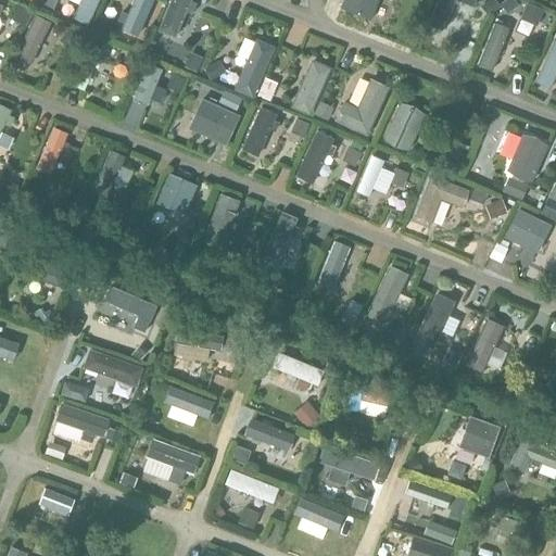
[(22,0),(16,13),(34,21),(42,0),(22,0)]
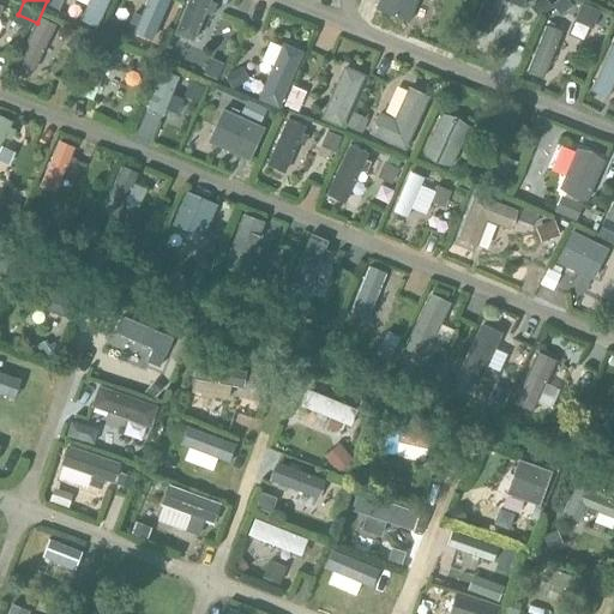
[(91,0),(80,42),(101,47),(112,0),(91,0)]
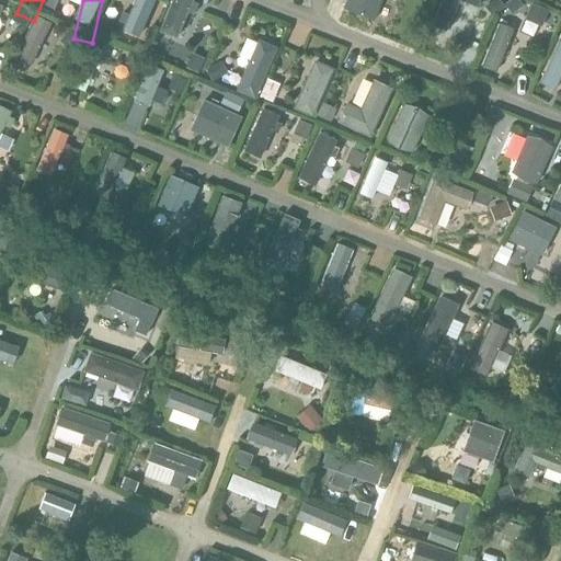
[(191,2),(191,0),(171,0),(159,32),(175,38),(185,12),(192,15),(196,4),(191,2)]
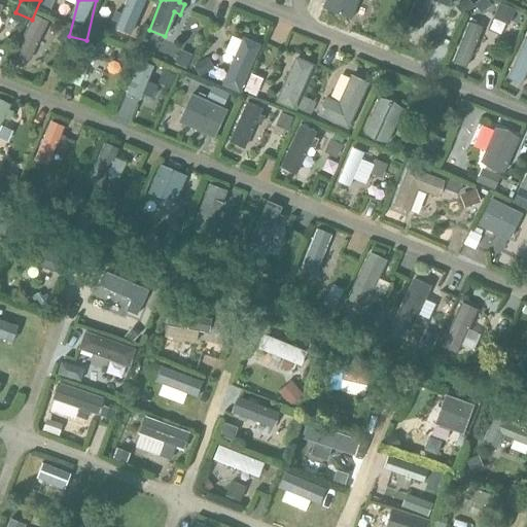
[(350,21),(358,0),(325,0),(322,9),(350,21)]
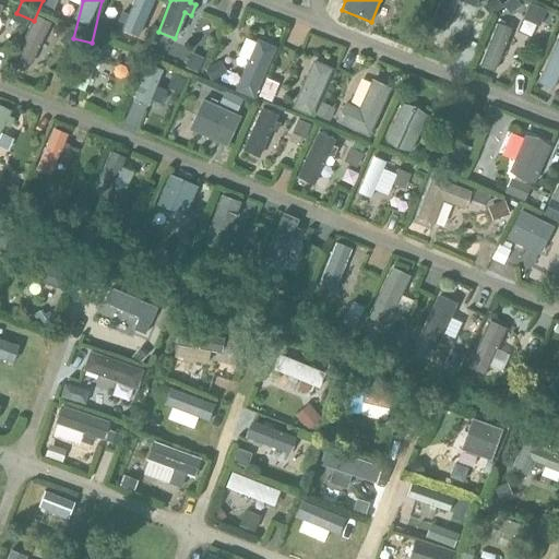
[(455,0),(474,8),(476,0),(439,0),(429,26),(443,32),(455,0)]
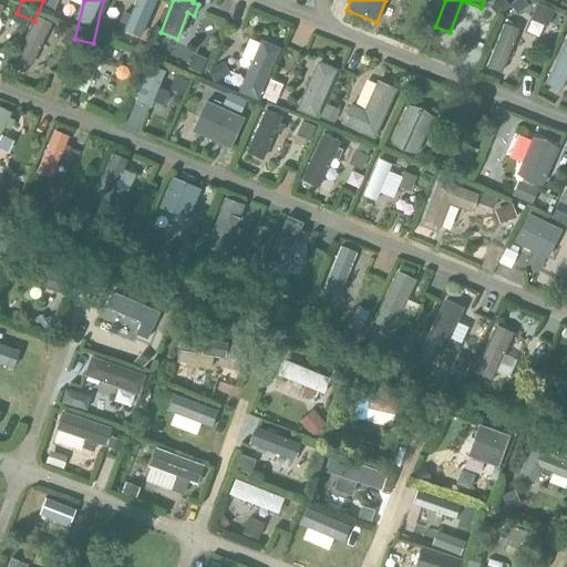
[(123,9),(110,31),(121,38),(134,16),(123,9)]
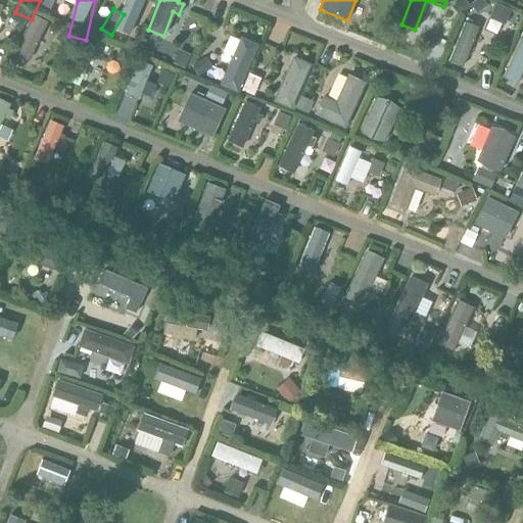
[(133,52),(150,15),(134,8),(116,45),(133,52)]
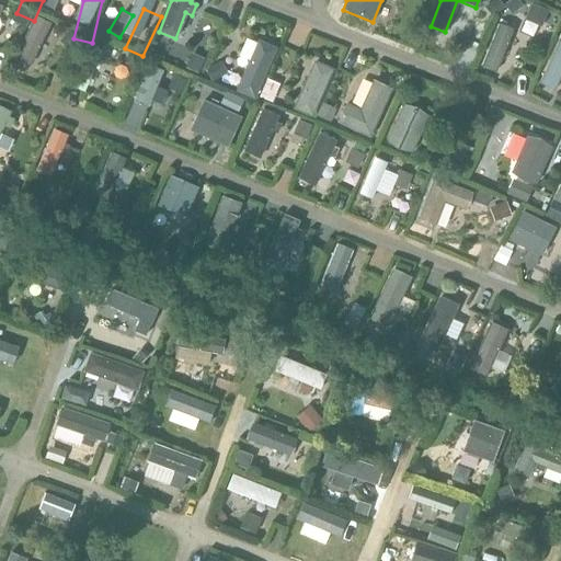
[(34,34),(14,79),(30,86),(49,41),(34,34)]
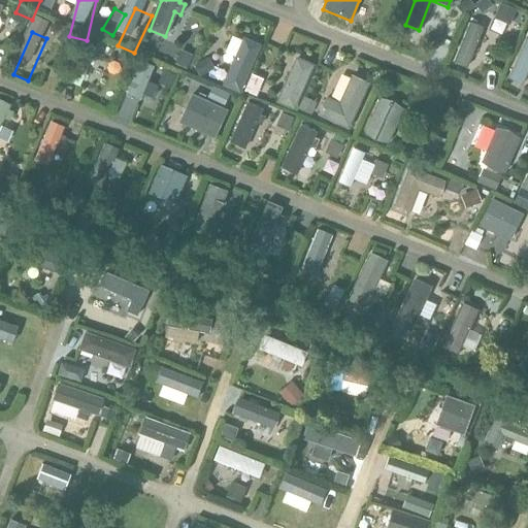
[(238,93),(260,45),(242,38),(222,86),(238,93)]
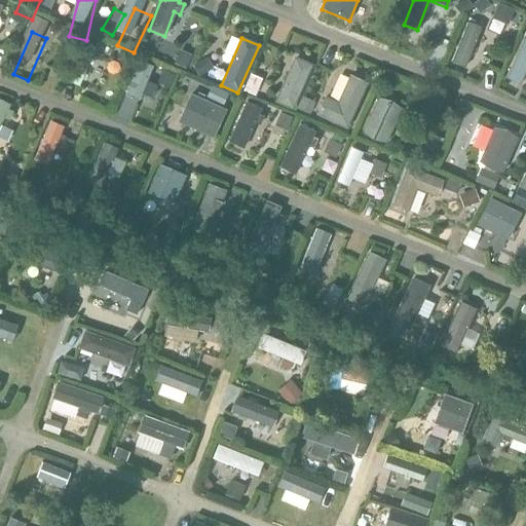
[(518,98),(525,76),(525,58),(518,54),(503,92),(518,98)]
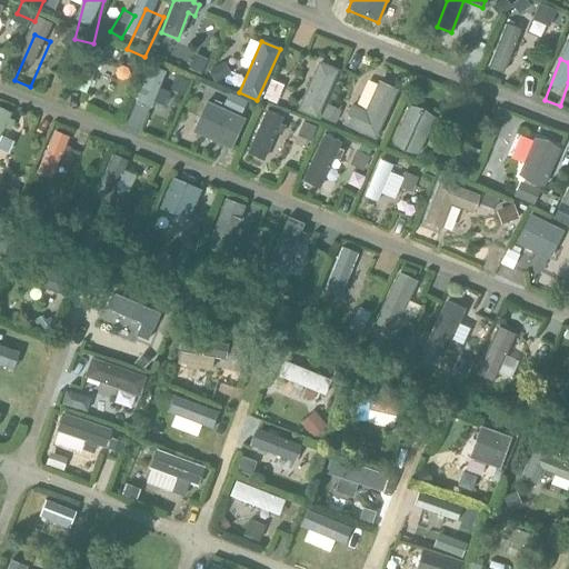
[(316,118),(337,71),(318,62),(297,110),(316,118)]
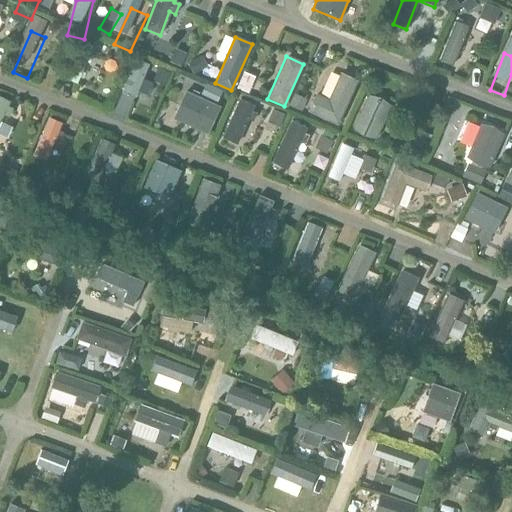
[(77,100),(92,62),(81,57),(66,95),(77,100)]
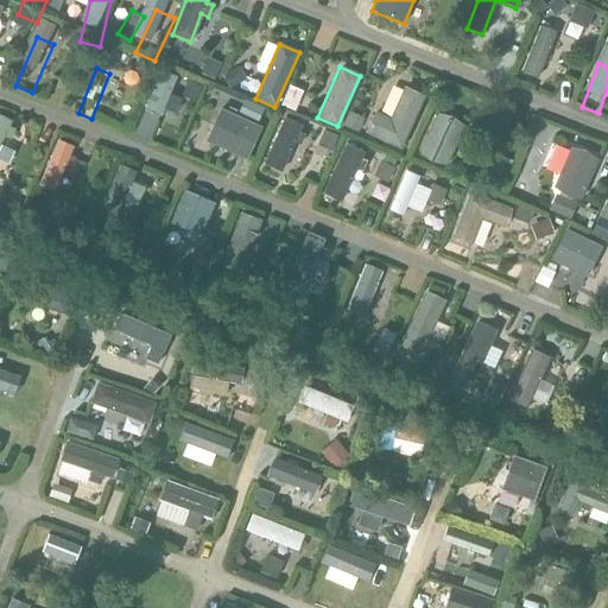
[(400,149),(424,96),(404,88),(390,119),(375,113),(366,133),(400,149)]
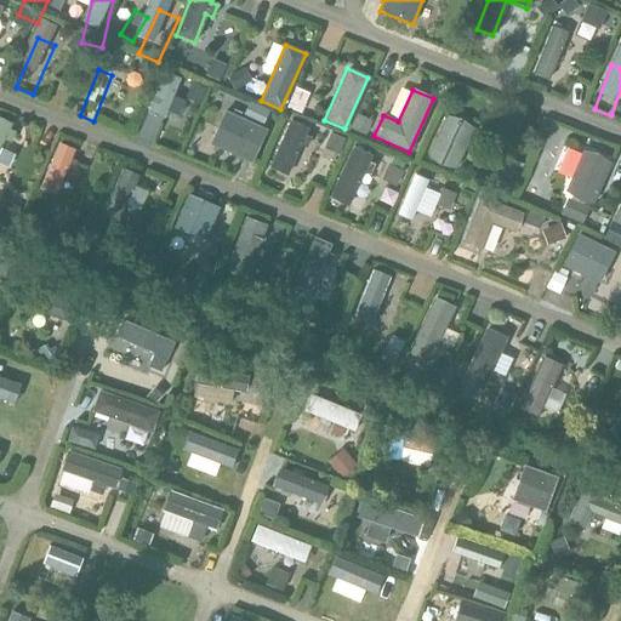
[(251,164),(267,130),(226,112),(210,146),(251,164)]
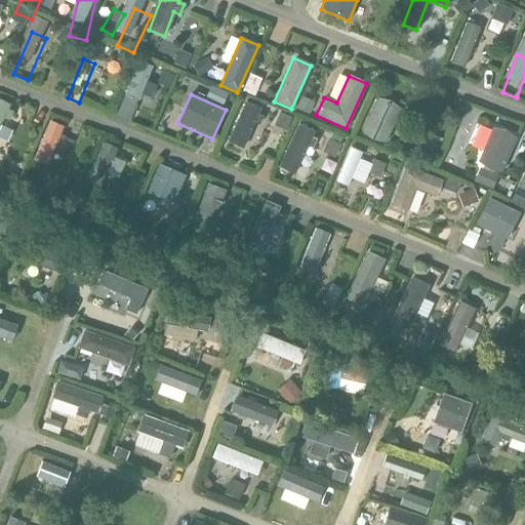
[(0,125),(10,101),(0,96),(0,125)]
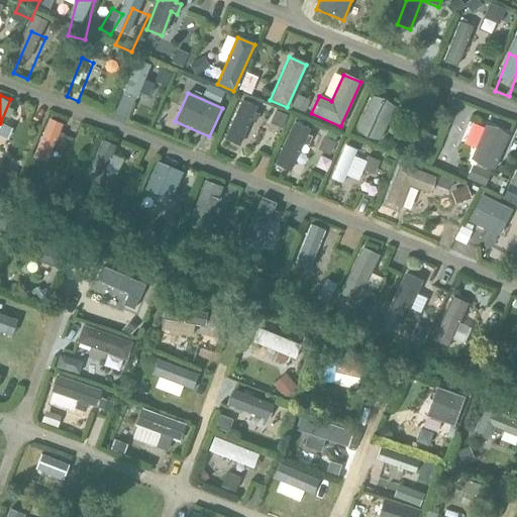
[(372,97),(355,130),(366,137),(379,140),(394,107),(383,99),(372,97)]
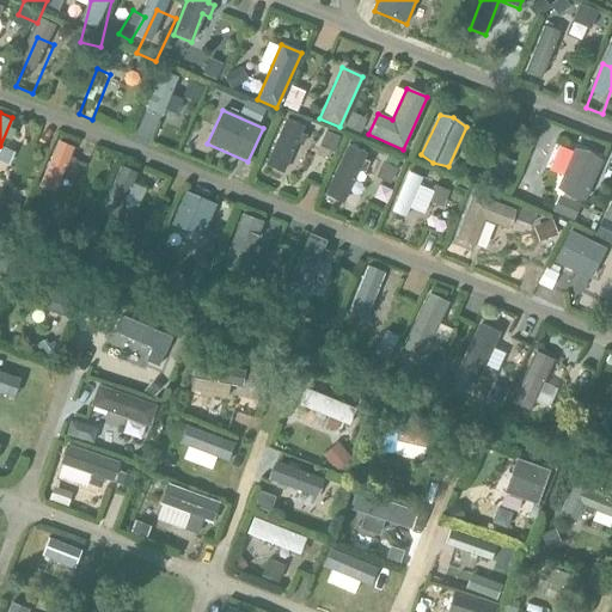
[(300,133),(304,127),(285,118),(263,165),(282,173),(295,144),(301,146),(306,135),(300,133)]
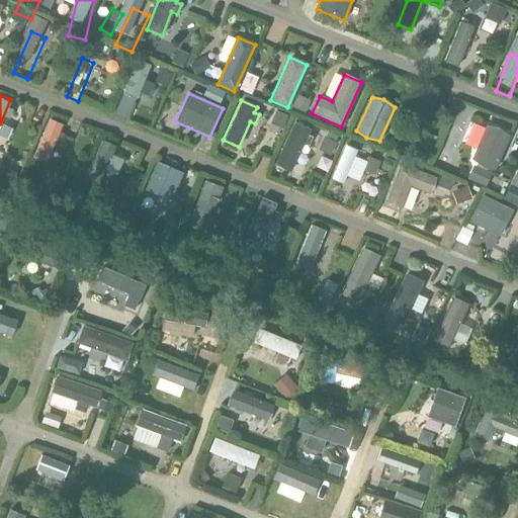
[(308,136),(310,131),(294,122),(274,165),(290,172),(304,144),(308,146),(312,138),(308,136)]
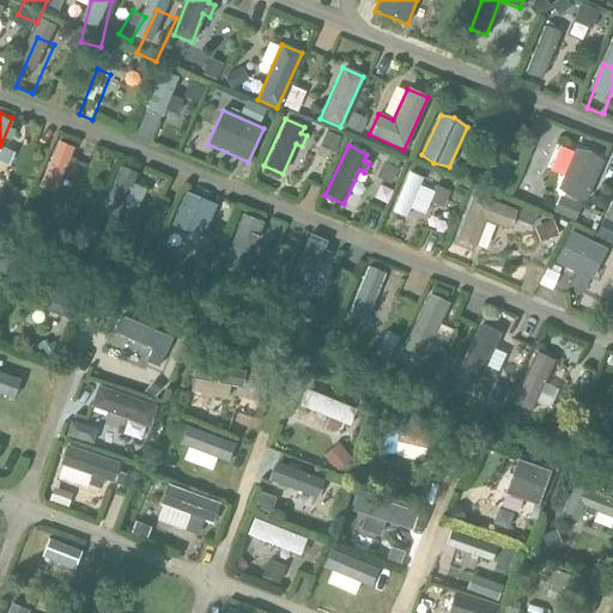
[(587,201),(604,163),(592,153),(576,150),(559,190),(568,196),(587,201)]
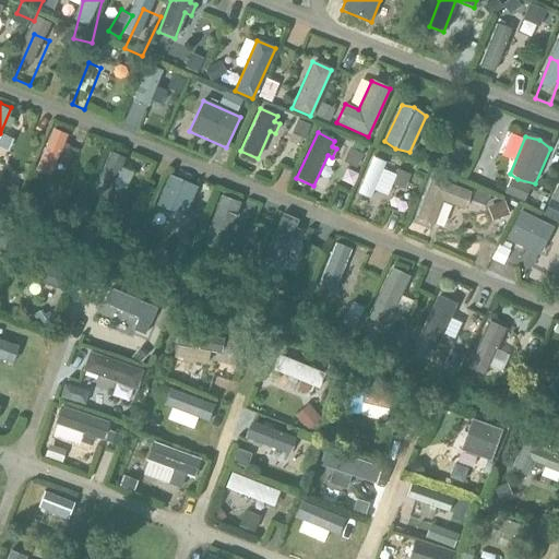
[(50,145),(38,187),(54,191),(66,150),(50,145)]
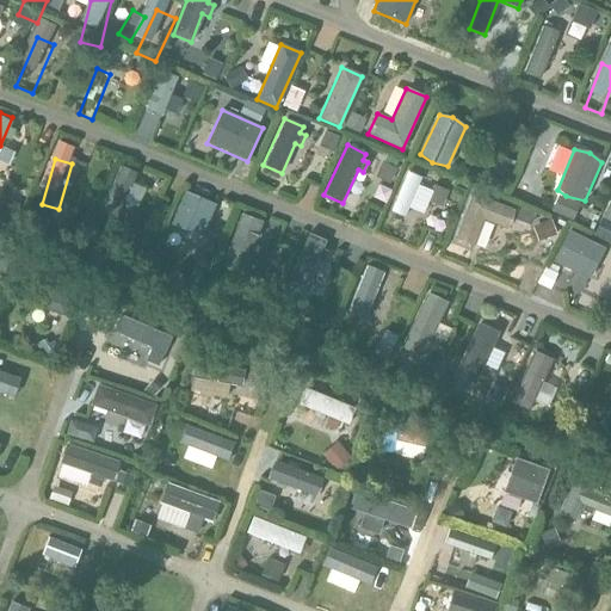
[(409,236),(420,193),(402,189),(393,232),(409,236)]
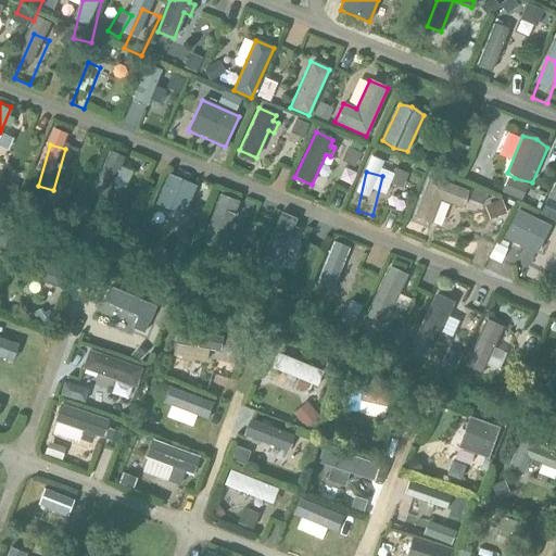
[(156,205),(185,218),(198,188),(168,176),(156,205)]
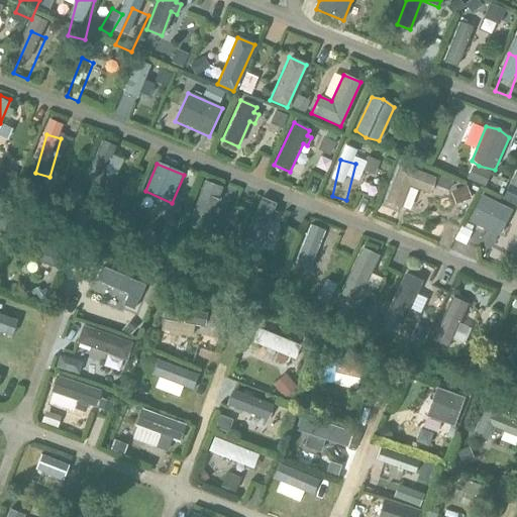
[(428,194),(434,178),(399,164),(385,202),(400,208),(408,186),(428,194)]
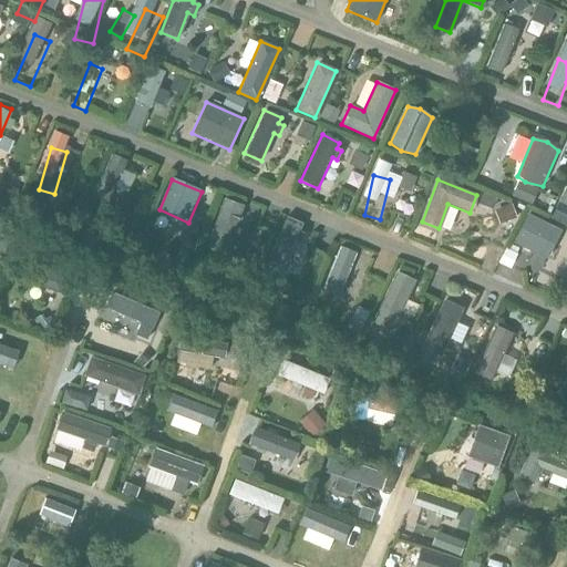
[(225,254),(243,206),(224,199),(206,247),(225,254)]
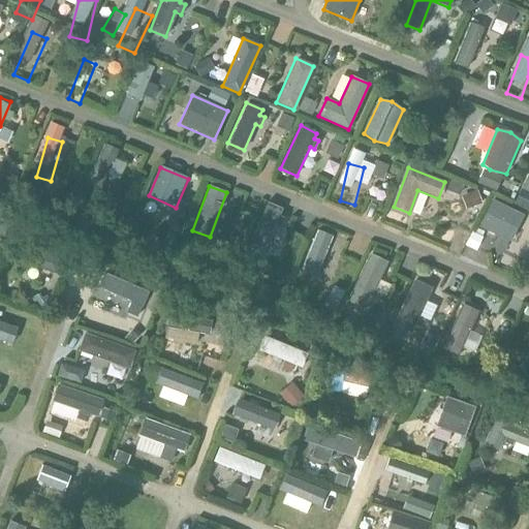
[(509,242),(522,215),(492,199),(478,226),(509,242)]
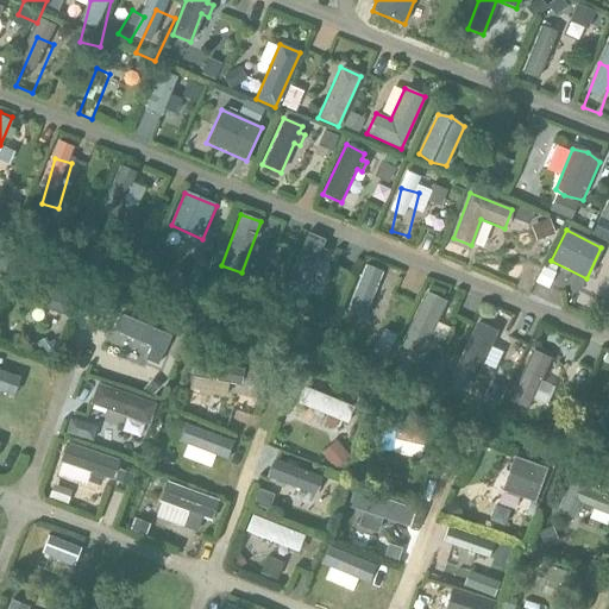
[(320,249),(324,240),(308,233),(287,280),(303,287),(316,257),(321,259),(326,251),(320,249)]
